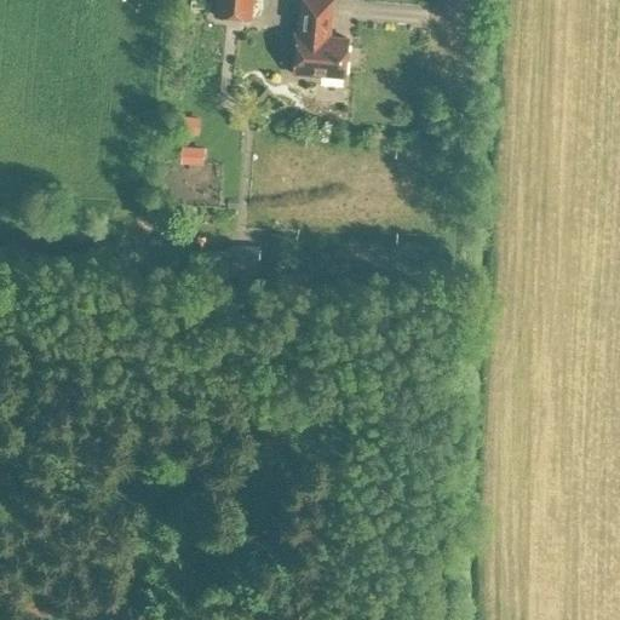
[(251,0),(214,0),(214,16),(250,18),(251,0)]
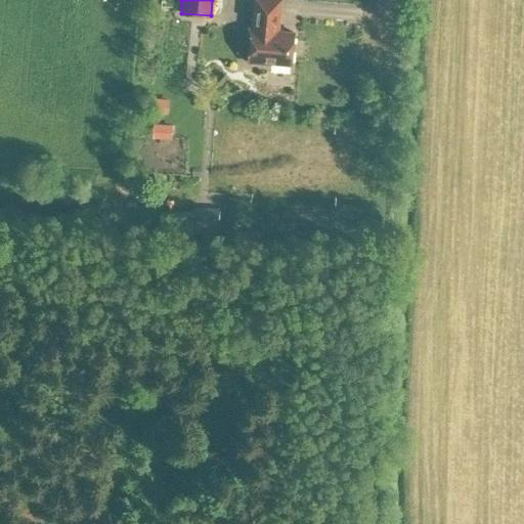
[(280,0),(254,0),(252,27),(251,27),(248,62),(268,64),(268,63),(291,66),(293,33),(277,31),(280,0)]
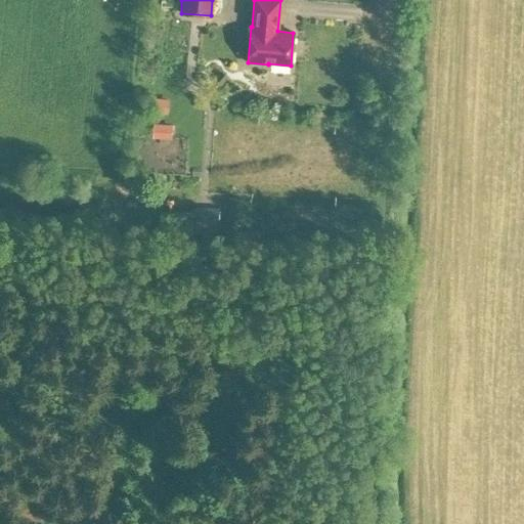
[(153,97),(150,112),(168,115),(169,99),(153,97)]
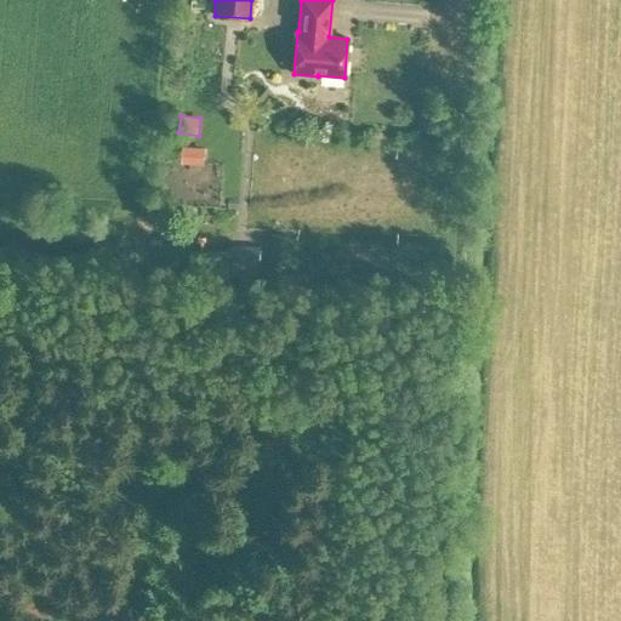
[(203,165),(204,148),(182,147),(181,164),(203,165)]
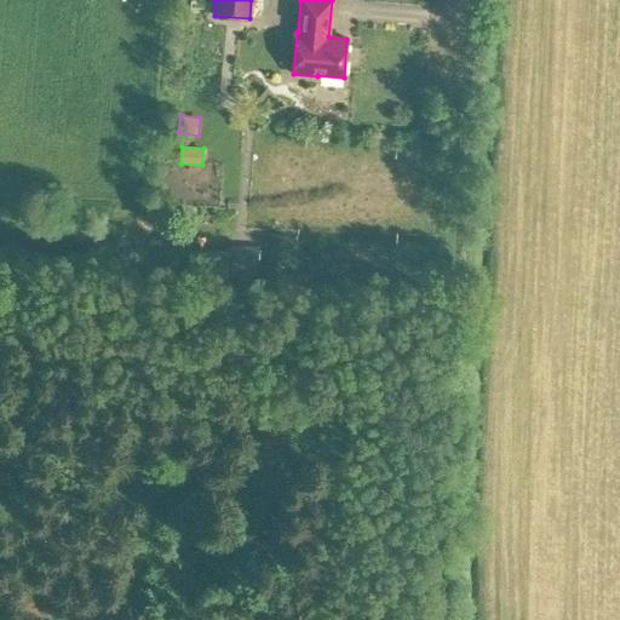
[(218,208),(237,210),(239,197),(219,195),(218,208)]
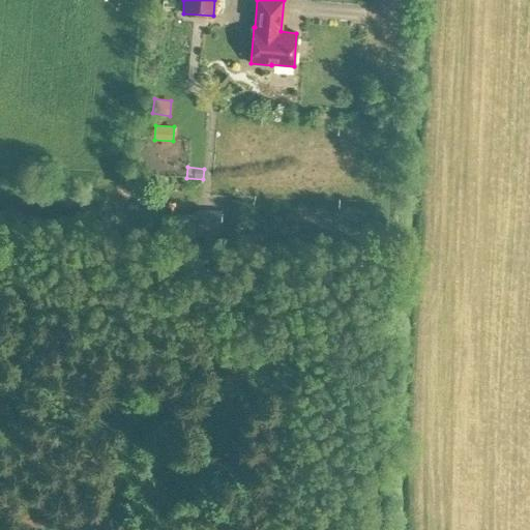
[(243,228),(244,201),(231,201),(230,228),(243,228)]
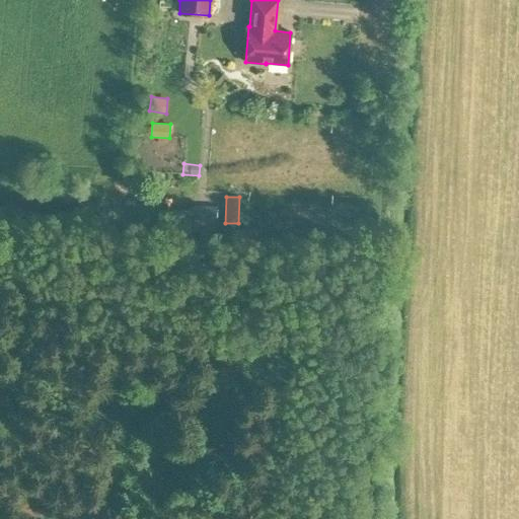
[(158,233),(217,235),(218,209),(193,208),(193,212),(158,211),(158,233)]
